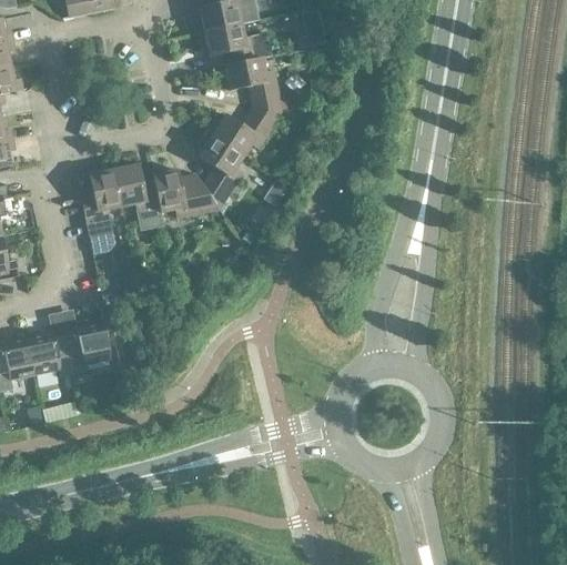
[(64,0),(69,18),(84,14),(84,17),(115,10),(114,9),(133,4),(132,0),(64,0)]
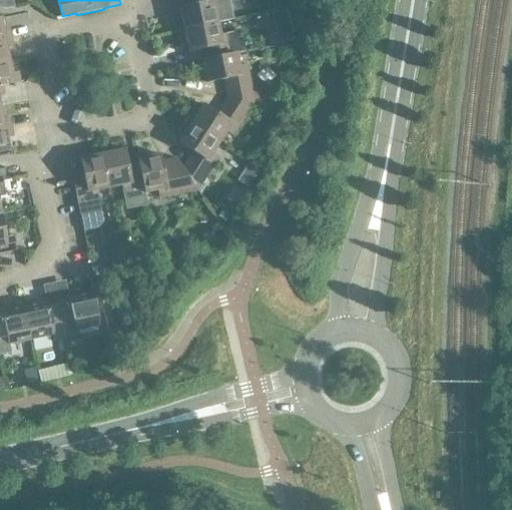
[(185,29),(218,22),(215,9),(223,8),(221,0),(168,0),(170,8),(181,6),(185,29)]
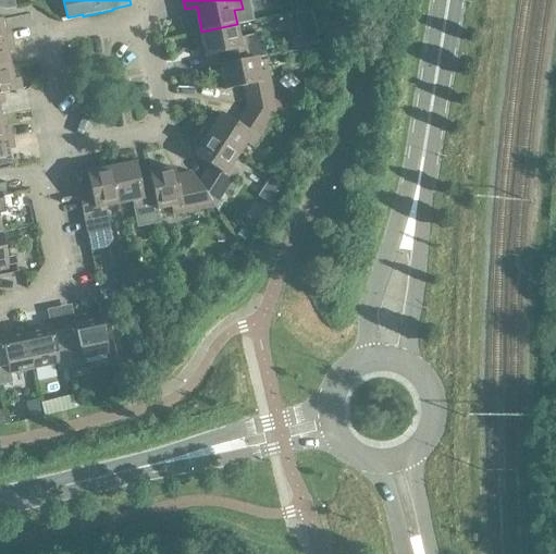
[(2,19),(0,19),(0,44),(13,41),(12,32),(4,33),(2,19)]
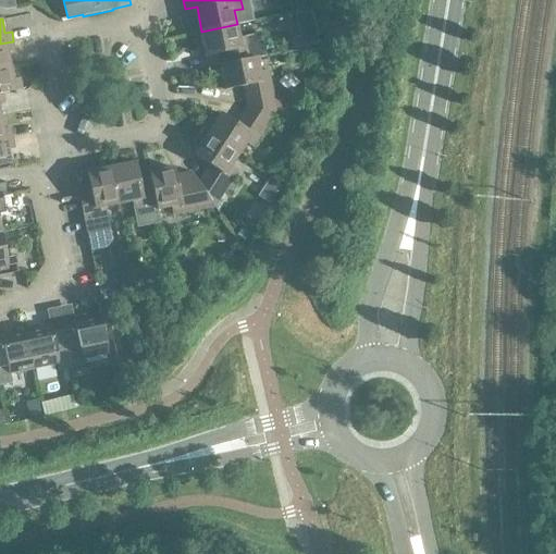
[(237,24),(201,32),(207,56),(224,52),(227,64),(258,58),(266,57),(261,34),(239,38),(237,24)]
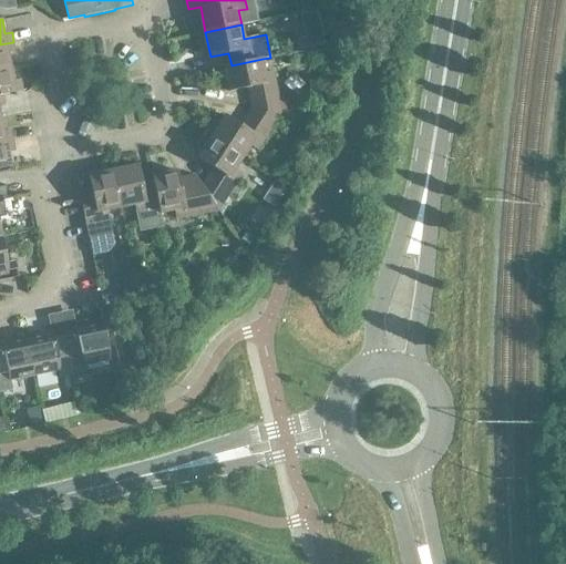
[(296,49),(311,45),(308,36),(295,39),(296,49)]
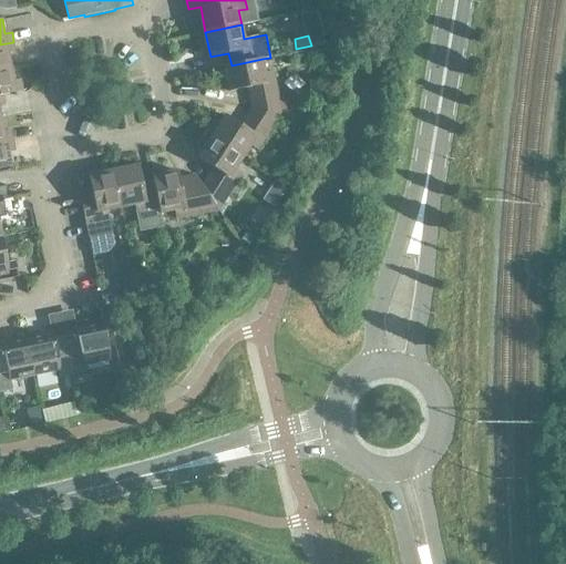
[(0,69),(12,67),(9,53),(16,52),(13,42),(0,44),(0,69)]
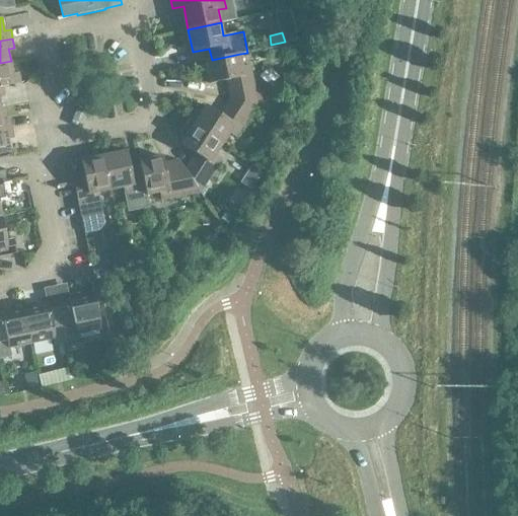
[(231,98),(256,103),(257,101),(250,65),(242,67),(240,54),(212,60),(207,61),(212,83),(228,80),(231,98)]
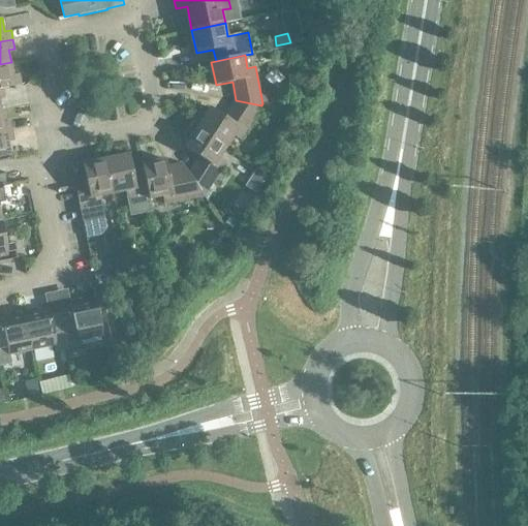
[(11,62),(0,64),(0,88),(4,87),(22,84),(20,72),(13,74),(11,62)]
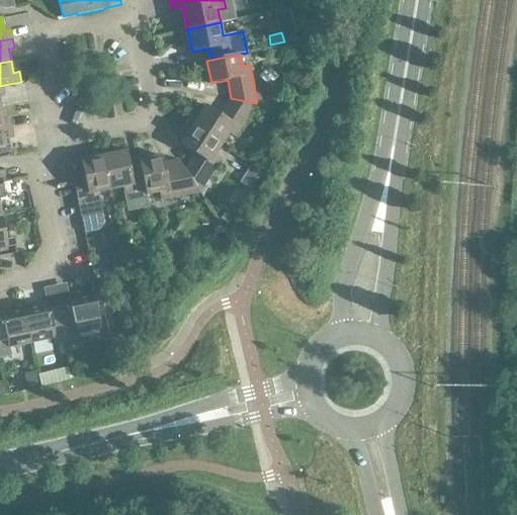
[(179,77),(195,75),(193,62),(177,63),(179,77)]
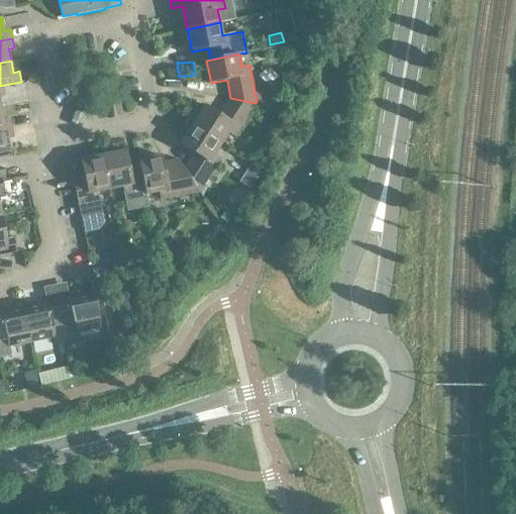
[(294,87),(293,77),(292,70),(283,71),(283,87),(294,87)]
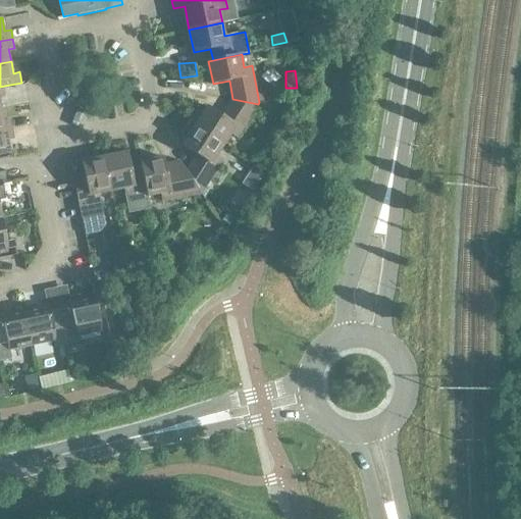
[(238,136),(258,104),(232,99),(222,115),(207,105),(204,110),(201,109),(197,110),(190,121),(223,143),(230,132),(238,136)]
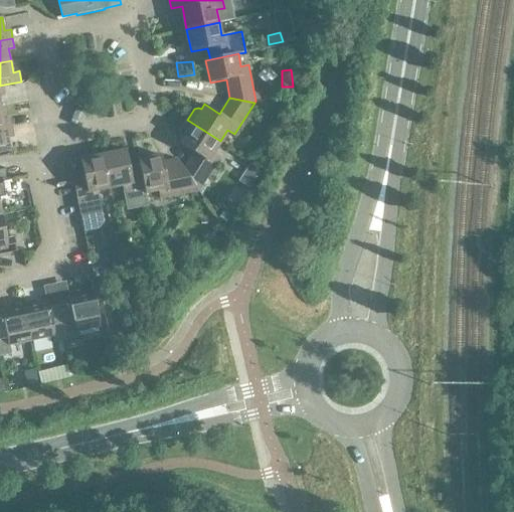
[(0,129),(12,127),(10,118),(5,119),(2,107),(0,107),(0,129)]
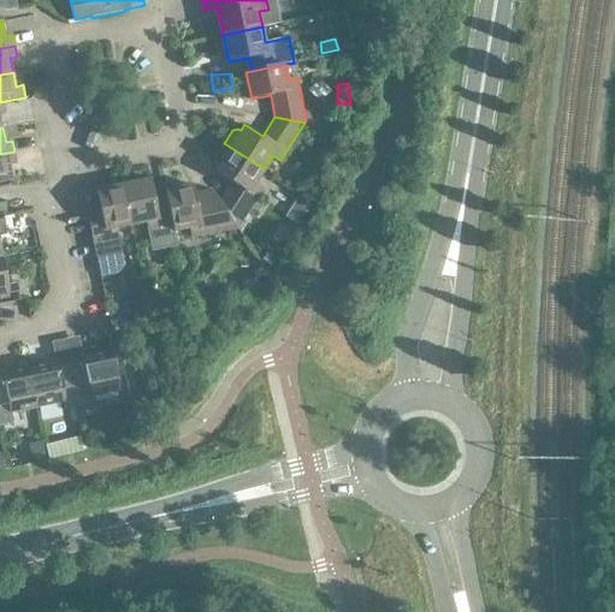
[(255,180),(264,168),(224,143),(214,156),(216,161),(219,164),(216,168),(232,180),(219,200),(238,227),(264,186),(255,180)]
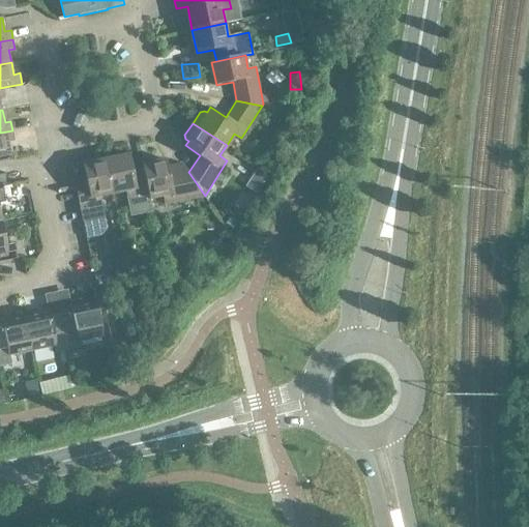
[(12,130),(0,133),(0,156),(11,154),(9,141),(15,140),(12,130)]
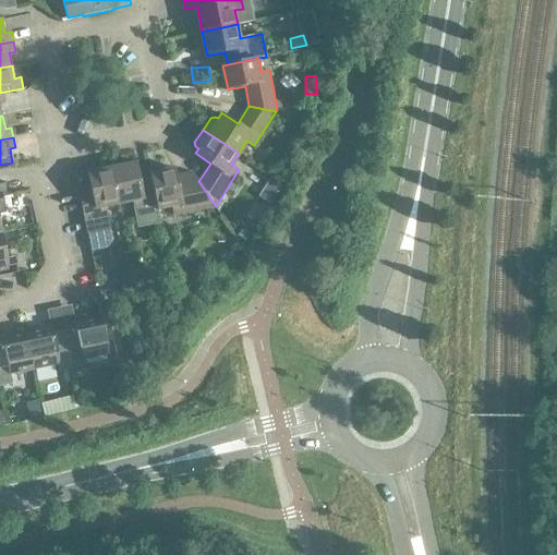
[(113,167),(121,203),(135,200),(141,226),(164,220),(160,208),(154,178),(141,180),(136,161),(113,167)]
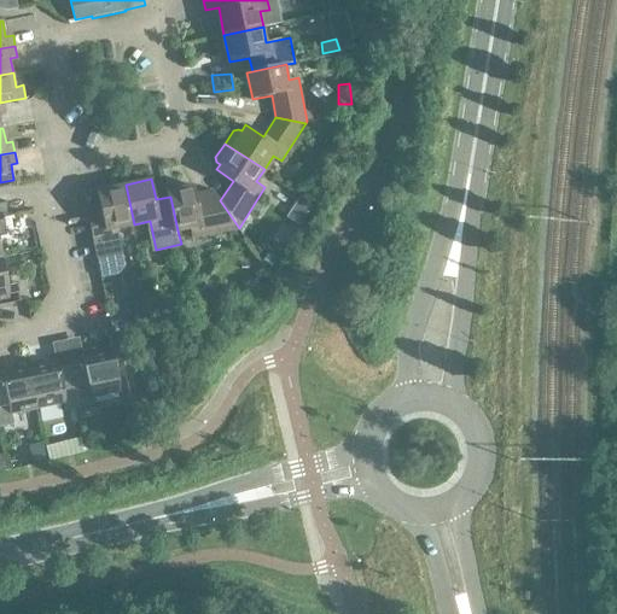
[(134,224),(126,185),(99,189),(104,210),(91,212),(99,257),(126,251),(121,228),(134,224)]
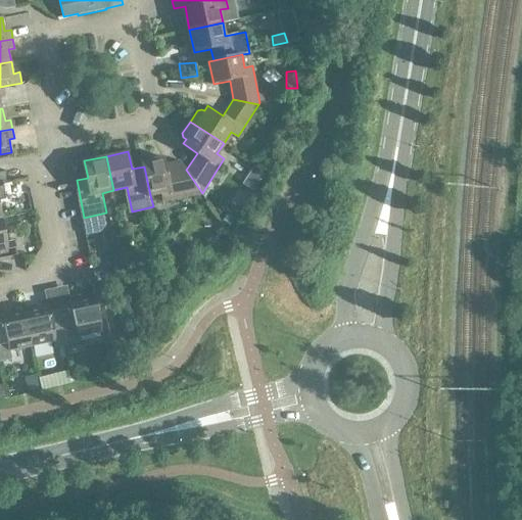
[(202,193),(186,170),(168,173),(164,156),(143,160),(144,167),(150,195),(161,193),(163,201),(202,193)]
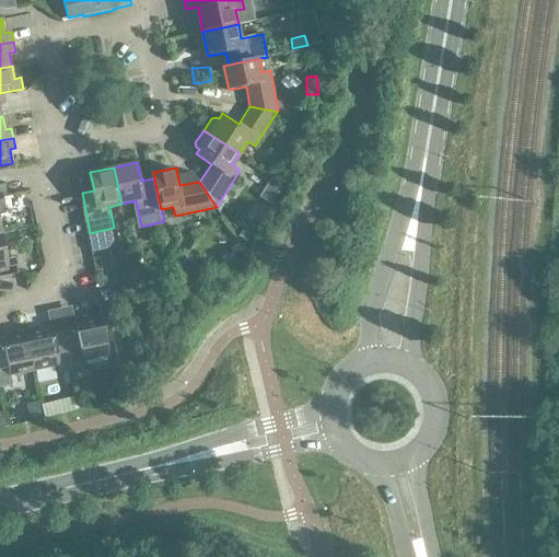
[(0,182),(0,193),(3,192),(3,195),(10,194),(7,181),(0,182)]
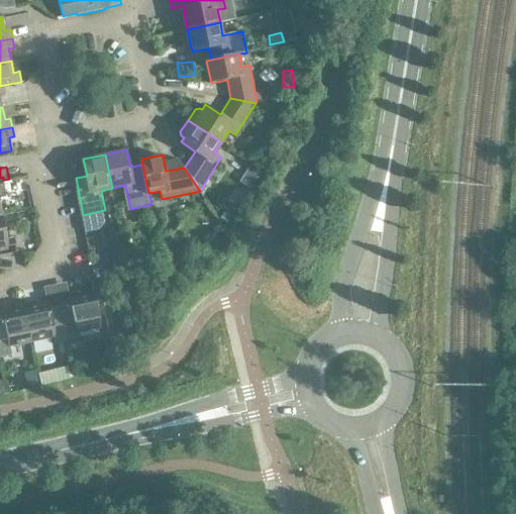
[(2,214),(0,214),(0,253),(18,250),(15,238),(8,239),(2,214)]
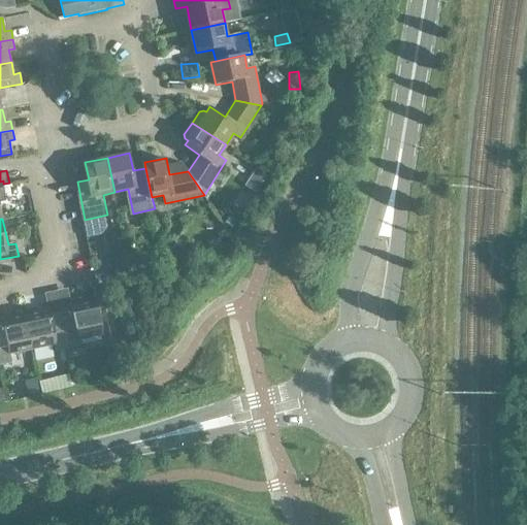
[(121,270),(109,272),(110,281),(122,279),(121,270)]
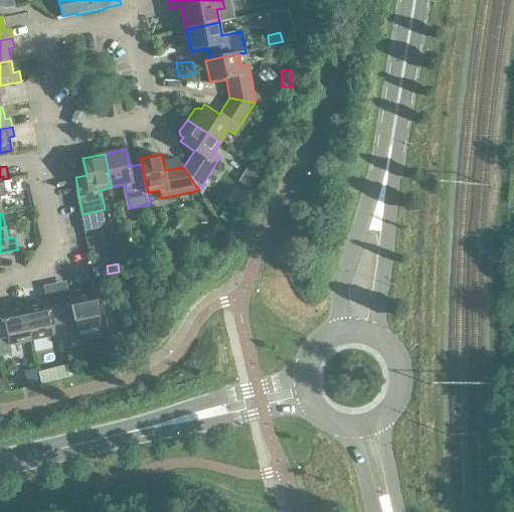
[(72,299),(59,302),(67,339),(80,336),(78,330),(101,325),(94,291),(71,296),(72,299)]
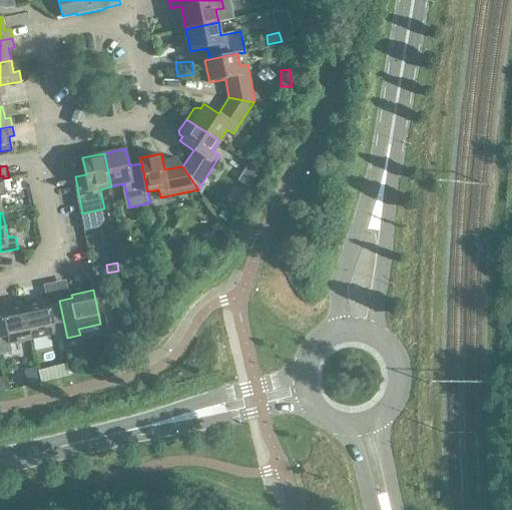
[(48,300),(26,304),(33,339),(52,334),(54,341),(67,338),(59,301),(49,303),(48,300)]
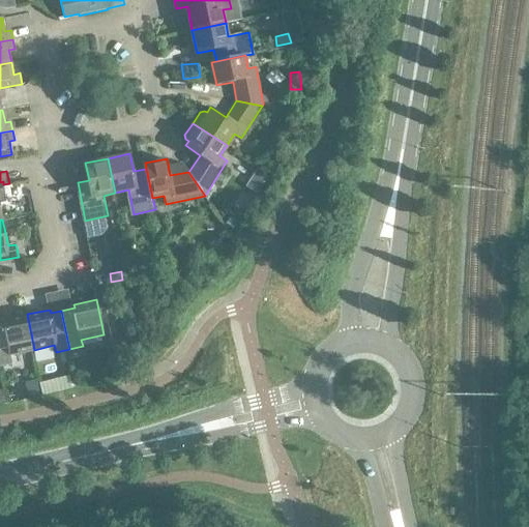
[(0,323),(0,356),(1,364),(2,366),(13,363),(11,354),(34,350),(27,314),(4,319),(5,322),(0,323)]
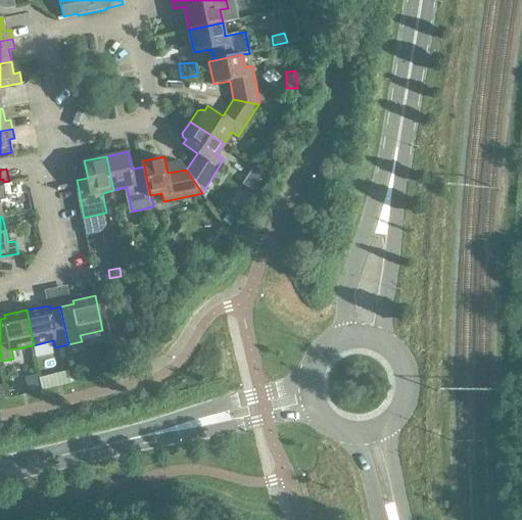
[(40,376),(42,387),(72,380),(69,369),(40,376)]
